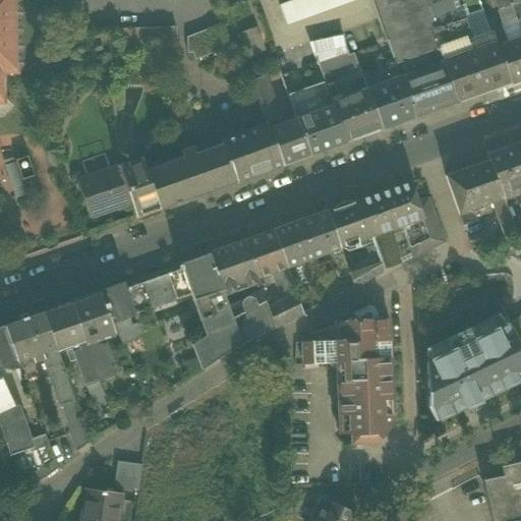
[(0,0),(0,101),(3,98),(2,74),(16,74),(15,0),(0,0)]
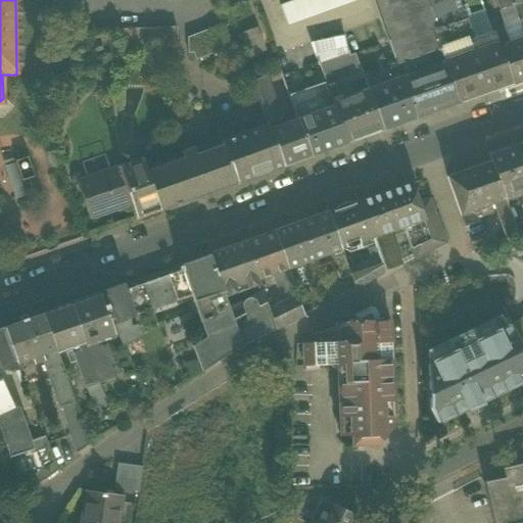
[(286,25),(352,0),(296,0),(279,6),(286,25)]
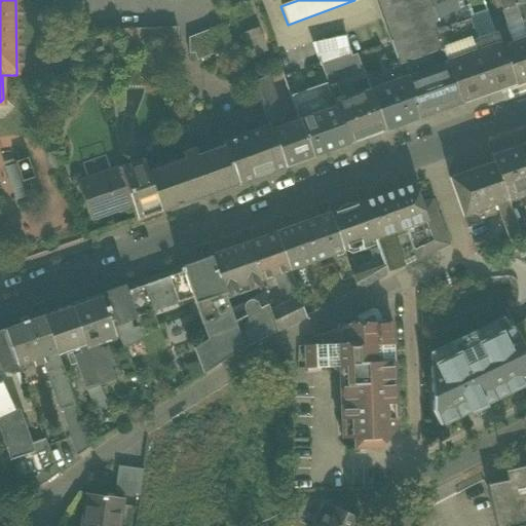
[(375,0),(397,62),(399,67),(428,54),(442,49),(436,31),(441,29),(429,0),(375,0)]
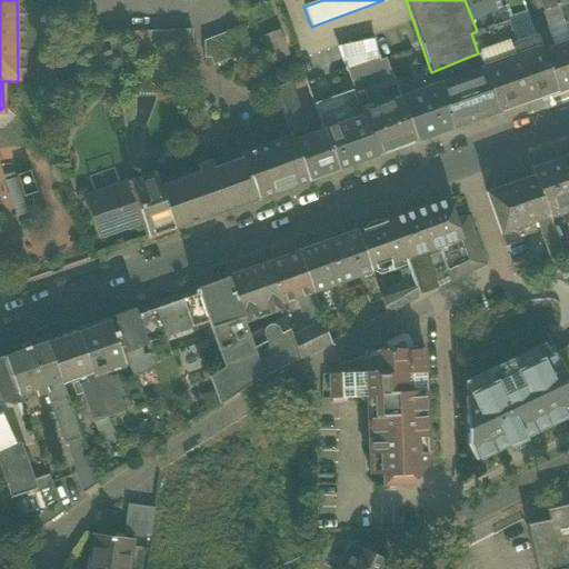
[(478,53),(483,68),(505,61),(501,51),(512,47),(509,39),(512,38),(508,22),(500,26),(491,0),(465,0),(477,31),(471,33),(478,53)]
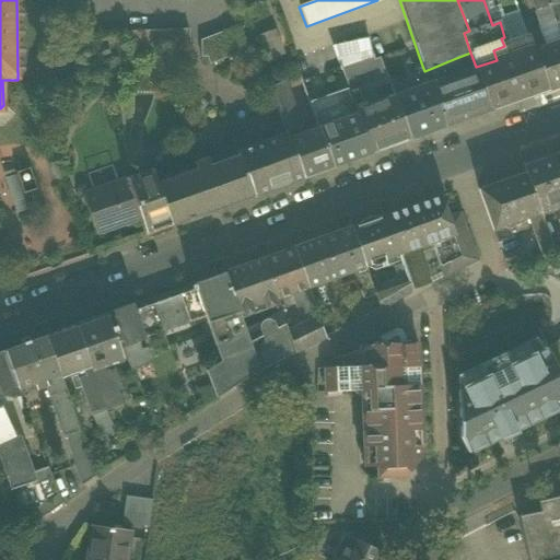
[(559,0),(532,0),(536,12),(553,6),(559,2),(559,0)]
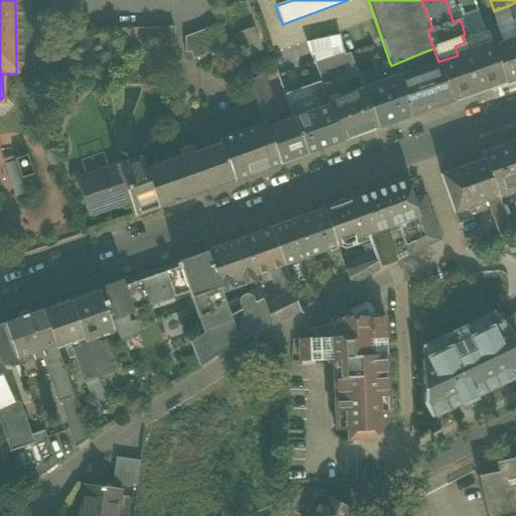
[(494,11),(498,22),(511,18),(514,16),(510,5),(494,11)]
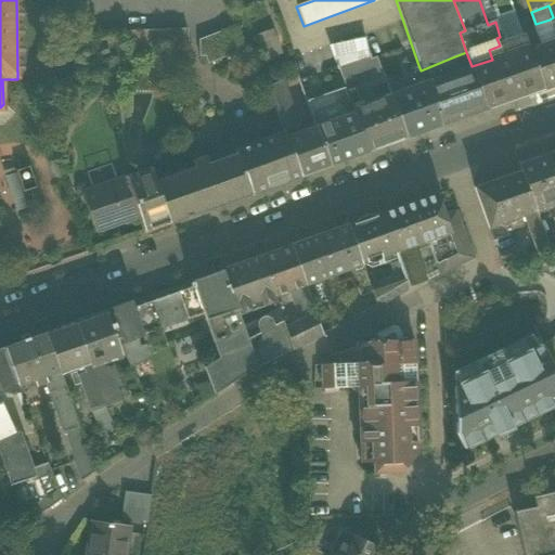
[(542,47),(554,41),(554,36),(550,20),(536,24),(542,47)]
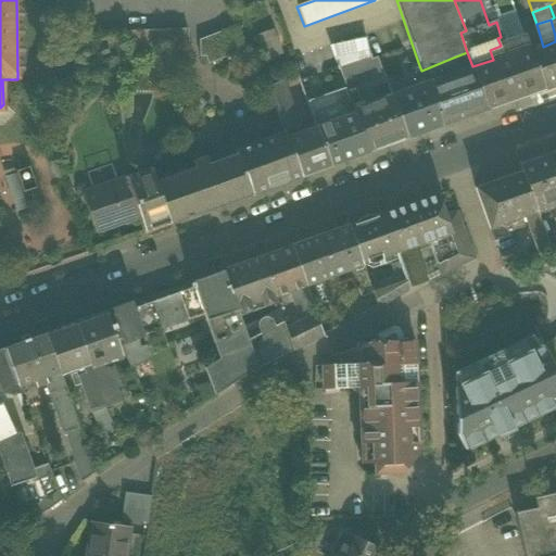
[(205,58),(209,65),(243,52),(235,27),(234,28),(199,40),(200,58),(205,58)]
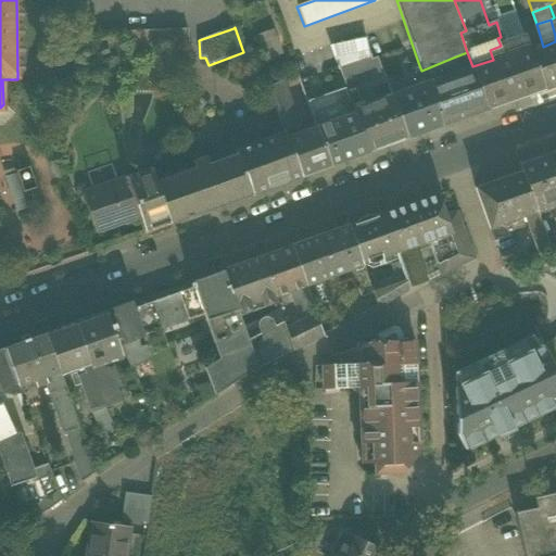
[(171,29),(149,30),(150,58),(165,57),(165,77),(177,76),(177,57),(188,55),(188,45),(187,29),(171,29)]
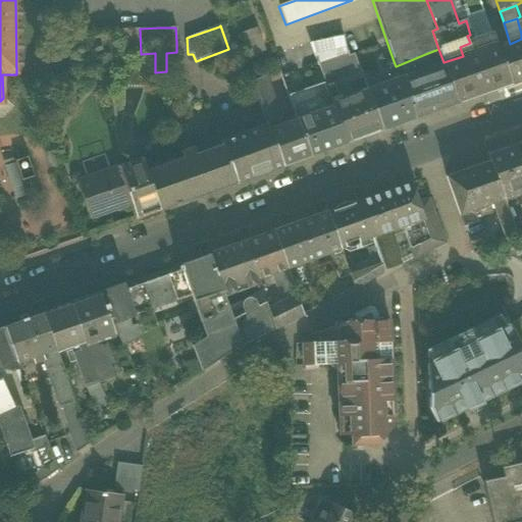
[(140,29),(117,30),(118,43),(118,55),(141,54),(140,29)]
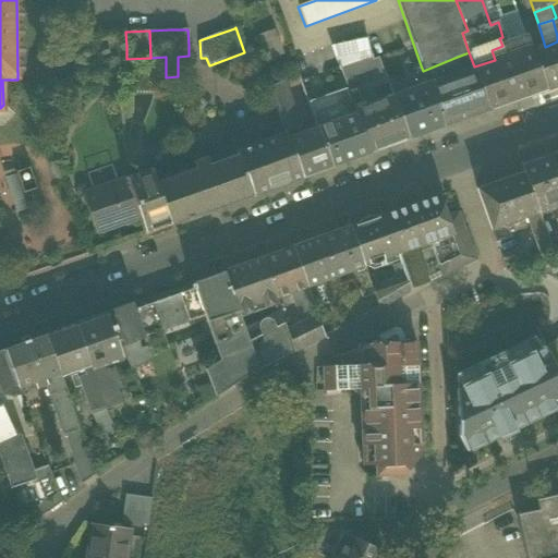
[(263,34),(267,56),(280,52),(276,31),(263,34)]
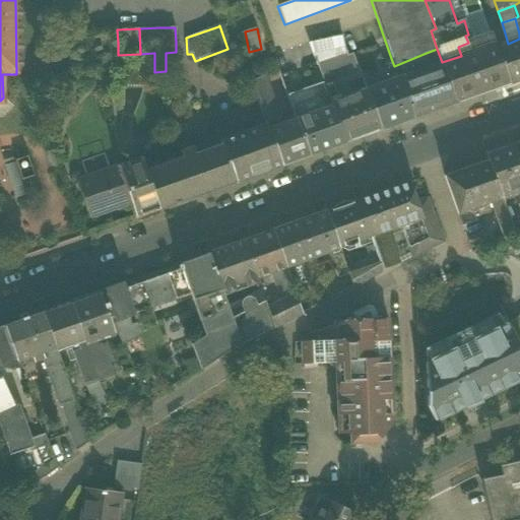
[(458,47),(461,56),(475,96),(509,84),(496,48),(491,34),(471,42),(468,43),(458,47)]
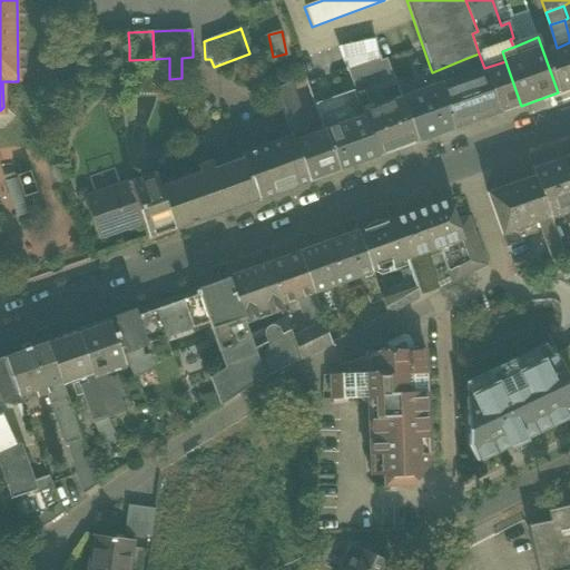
[(346,68),(379,57),(375,39),(337,47),(343,65),(345,65),(346,68)]
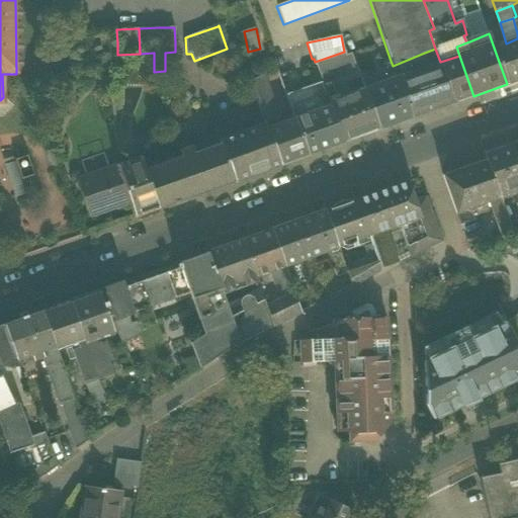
[(507,84),(517,80),(517,38),(506,44),(494,48),(507,84)]
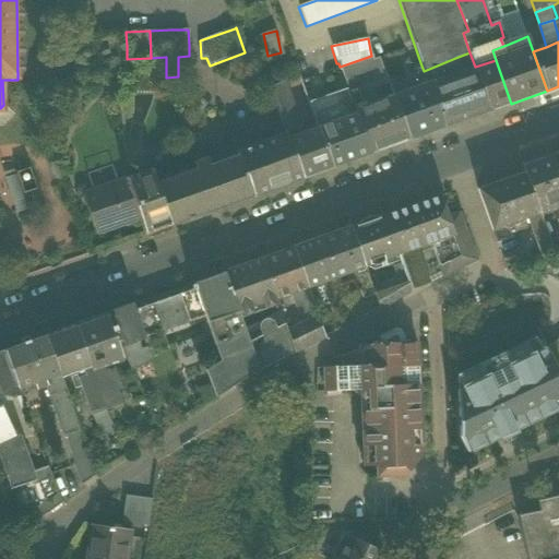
[(455,58),(461,72),(475,67),(470,52),(455,58)]
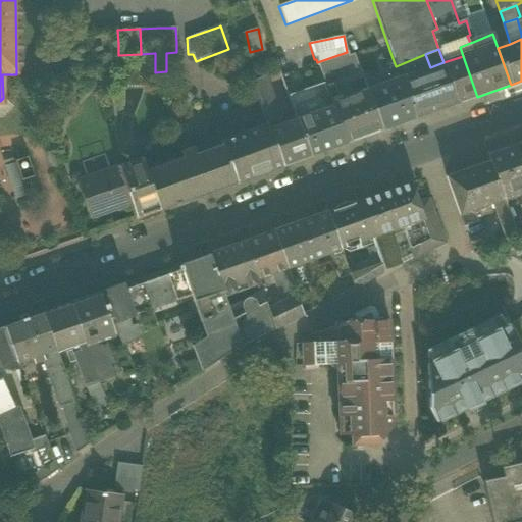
[(317,62),(325,86),(360,72),(354,54),(349,56),(348,51),(347,52),(317,62)]
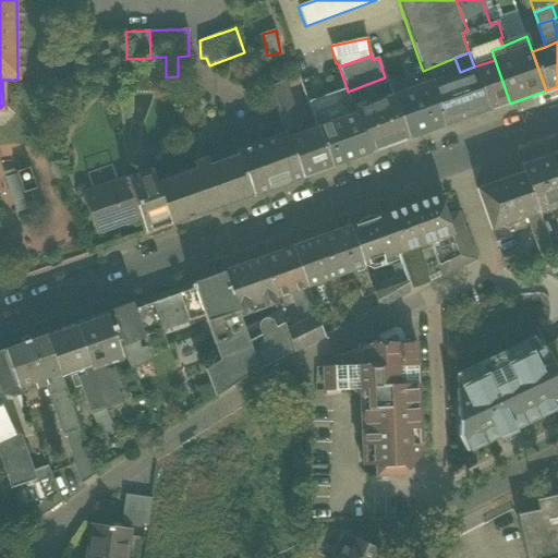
[(190,77),(189,56),(178,57),(178,76),(190,77)]
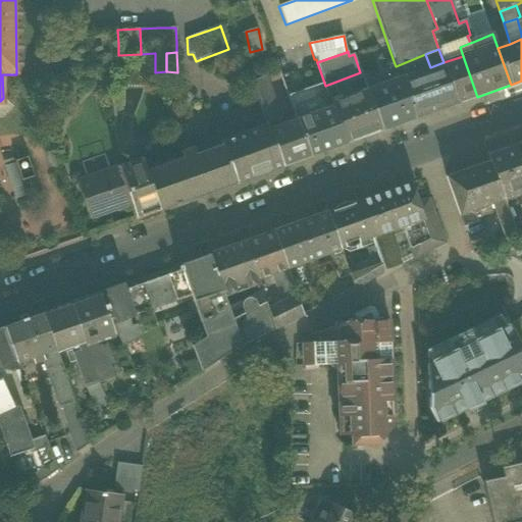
[(458,104),(477,97),(463,56),(444,62),(458,104)]
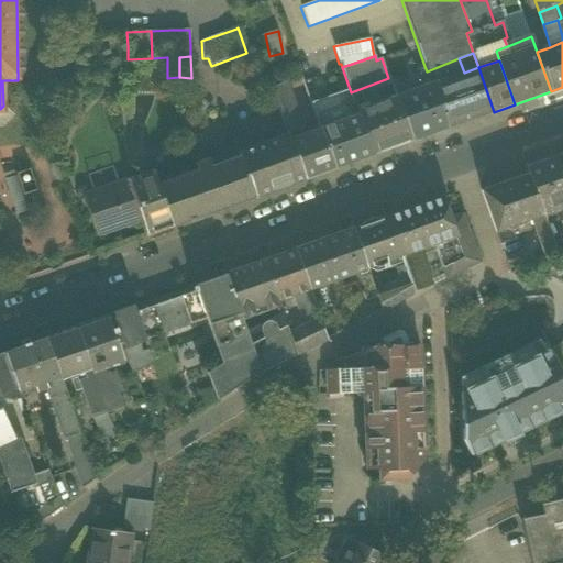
[(494,112),(478,67),(464,73),(432,86),(448,129),(494,112)]
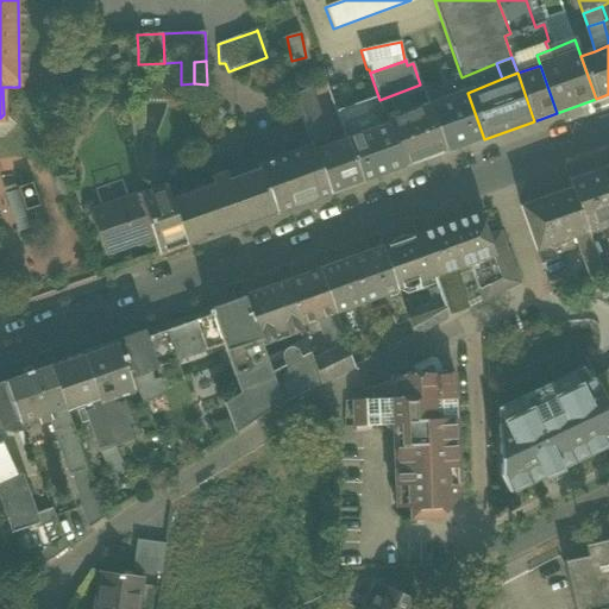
[(450,83),(454,96),(468,93),(463,79),(450,83)]
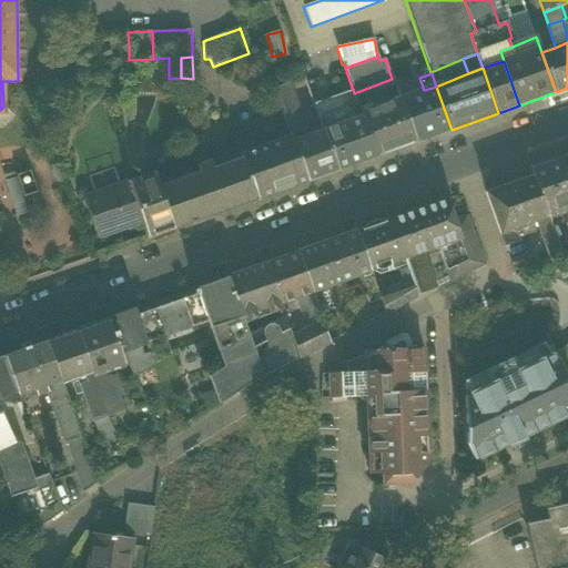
[(291,137),(293,142),(305,137),(303,132),(304,127),(288,84),(274,90),(291,137)]
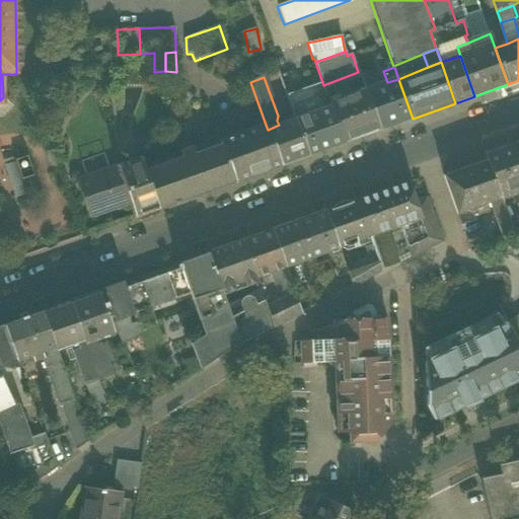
[(413,119),(398,79),(387,82),(366,90),(380,130),(413,119)]
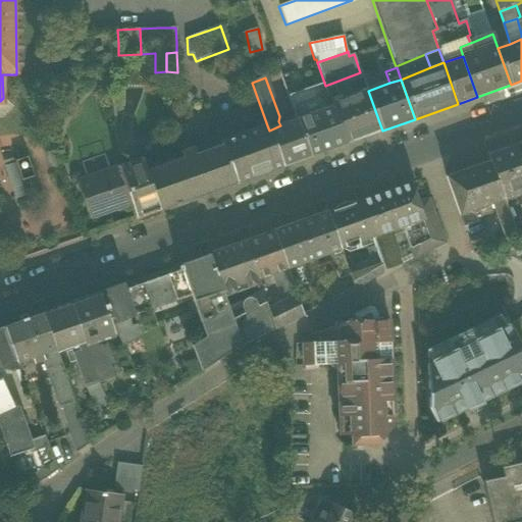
[(289,96),(297,120),(333,107),(331,103),(330,104),(323,83),(289,96)]
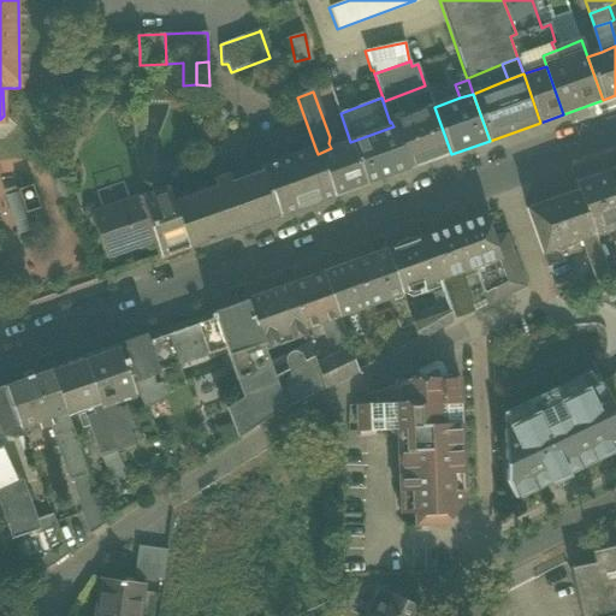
[(408,170),(451,154),(434,107),(391,122),(394,126),(408,170)]
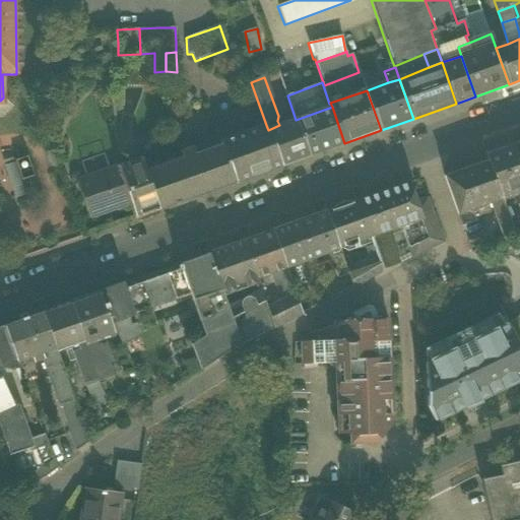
[(296,120),(309,156),(344,143),(332,107),(296,120)]
